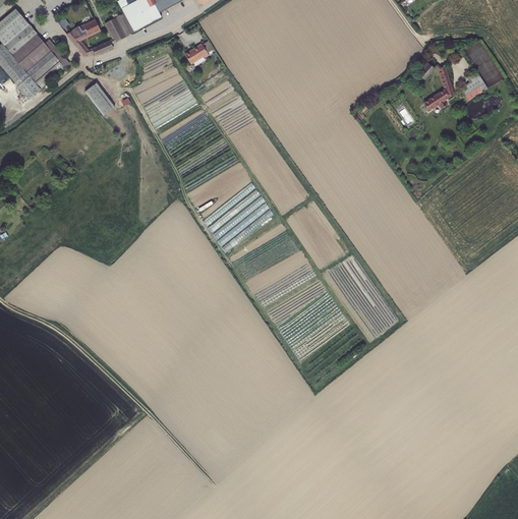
[(123,11),(104,20),(116,15),(123,34),(161,18),(159,13),(188,1),(187,0),(136,0),(131,2),(129,0),(119,0),(123,11)]
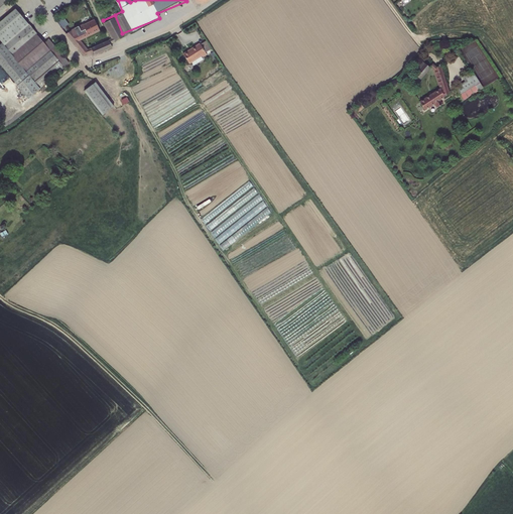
[(0,29),(4,34),(31,18),(22,7),(0,25),(0,29)]
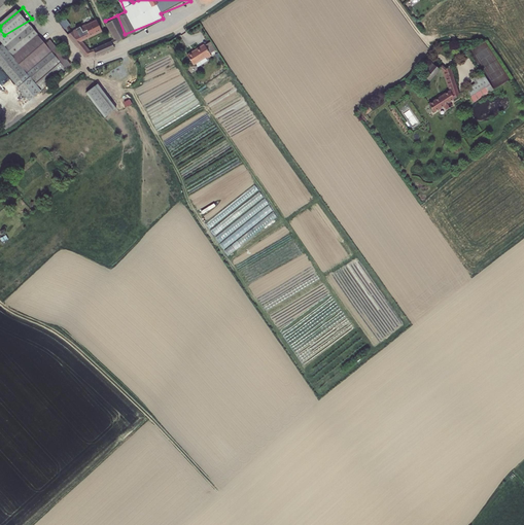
[(61,15),(56,9),(48,12),(56,20),(61,15)]
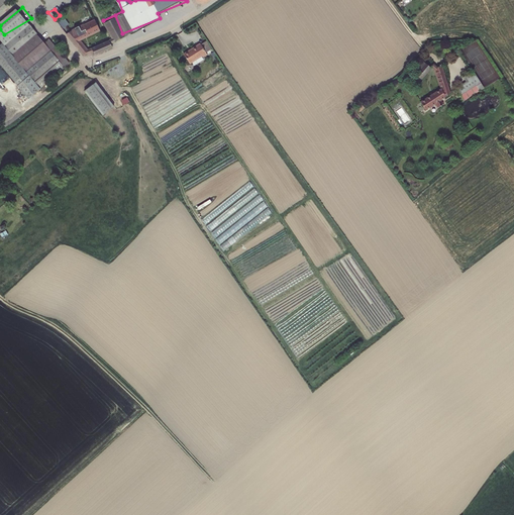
[(92,52),(109,44),(108,40),(123,35),(122,33),(115,15),(103,20),(109,35),(88,44),(89,47),(92,52)]
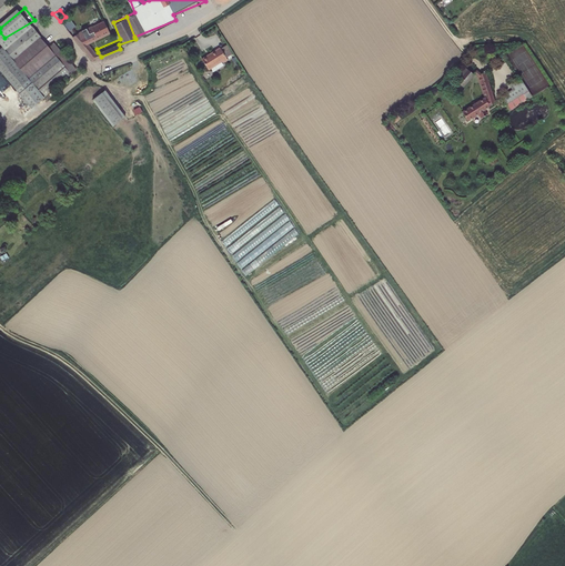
[(88,57),(93,54),(91,51),(82,39),(107,30),(100,19),(88,23),(87,23),(68,33),(88,57)]
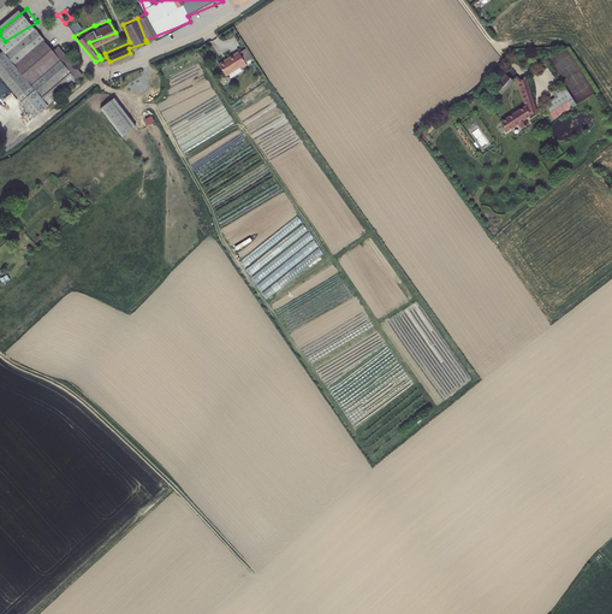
[(37,22),(5,41),(11,49),(41,24),(37,22)]
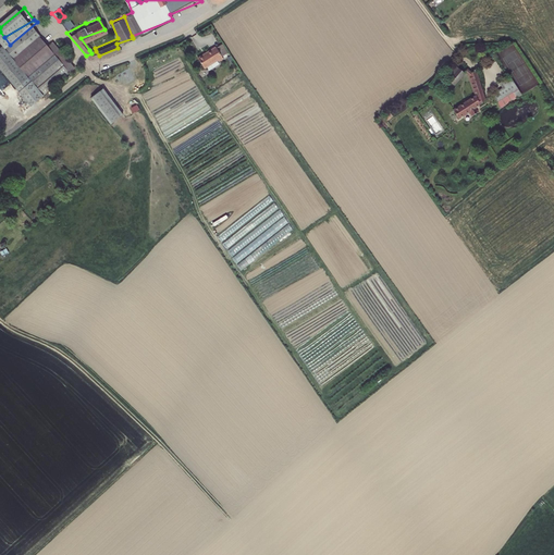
[(74,66),(37,22),(10,45),(3,49),(15,63),(25,75),(40,94),(74,66)]
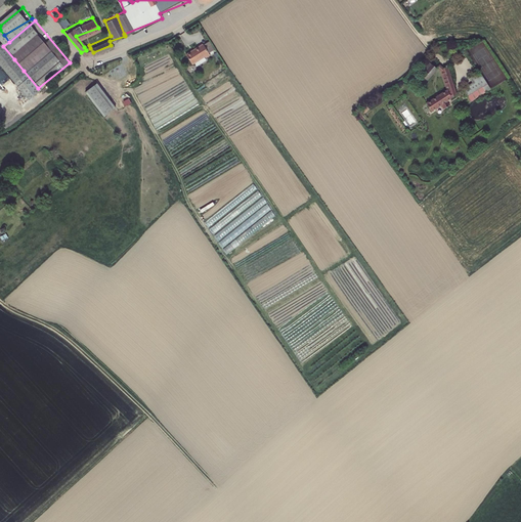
[(14,59),(3,46),(0,42),(0,66),(12,81),(24,71),(14,59)]
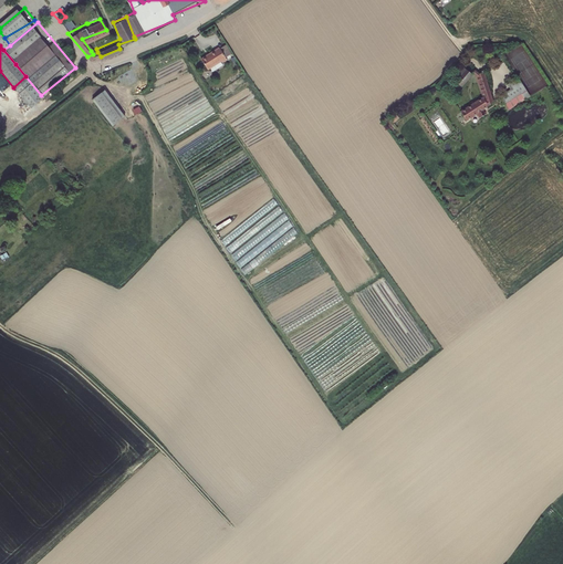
[(216,47),(197,56),(202,68),(217,60),(217,62),(222,59),(216,47)]
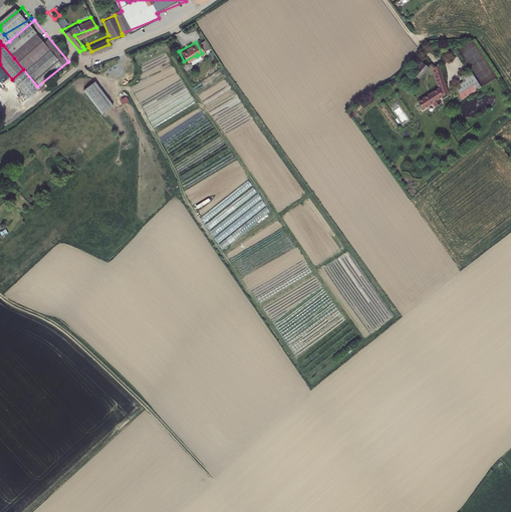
[(424,64),(416,56),(413,57),(407,66),(410,69),(403,76),(408,81),(424,64)]
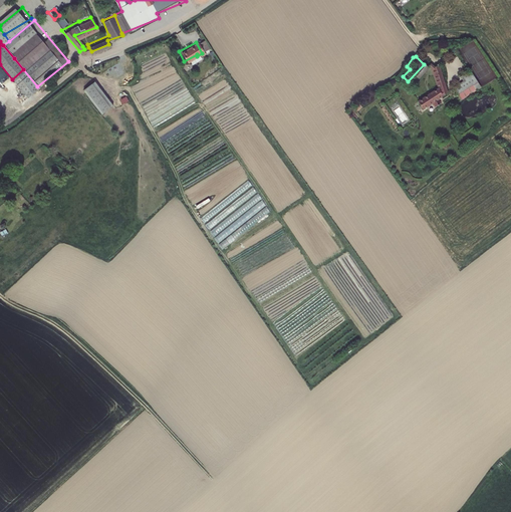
[(108,69),(117,63),(115,58),(105,64),(108,69)]
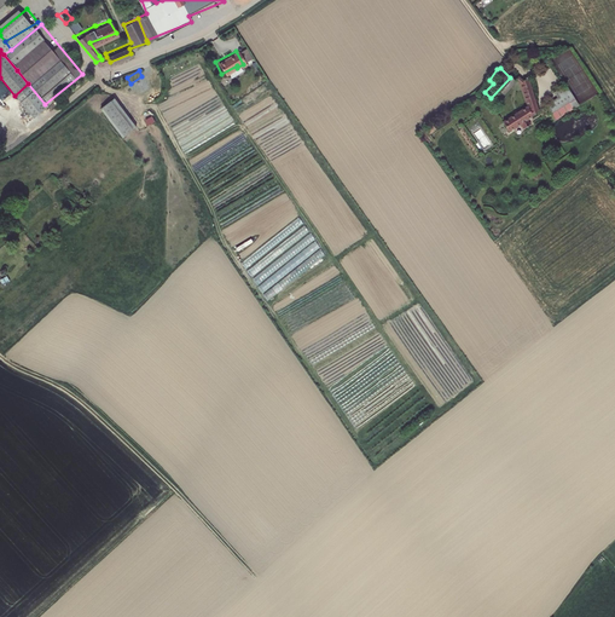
[(521,103),(497,120),(502,127),(533,108),(522,75),(517,76),(514,80),(521,103)]
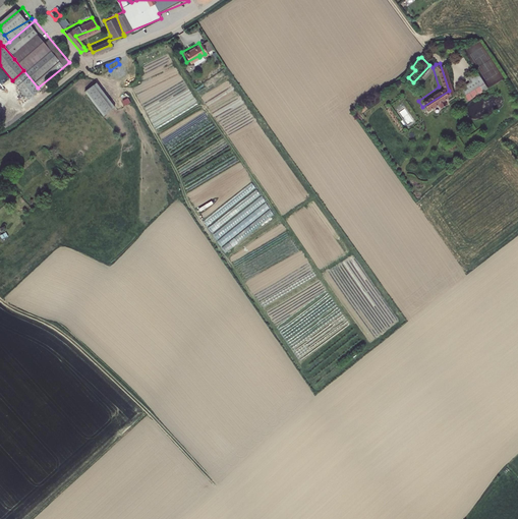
[(468,79),(478,75),(471,66),(461,73),(464,78),(461,80),(462,81),(468,79)]
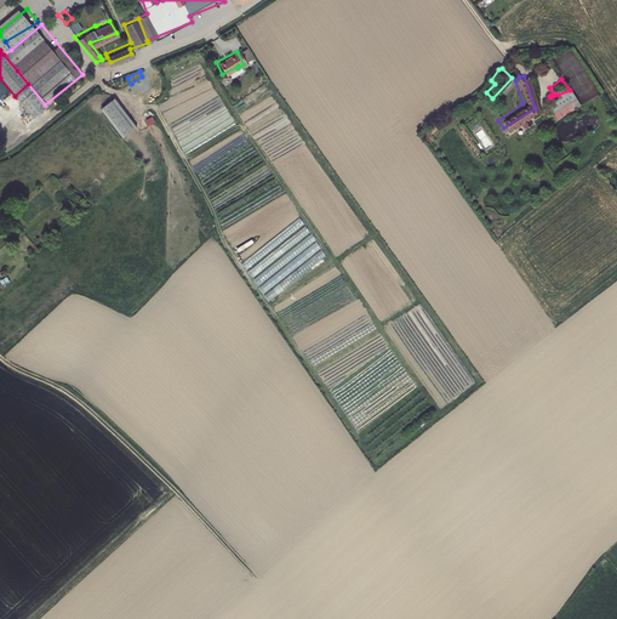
[(549,112),(552,115),(576,100),(570,90),(558,95),(561,106),(549,112)]
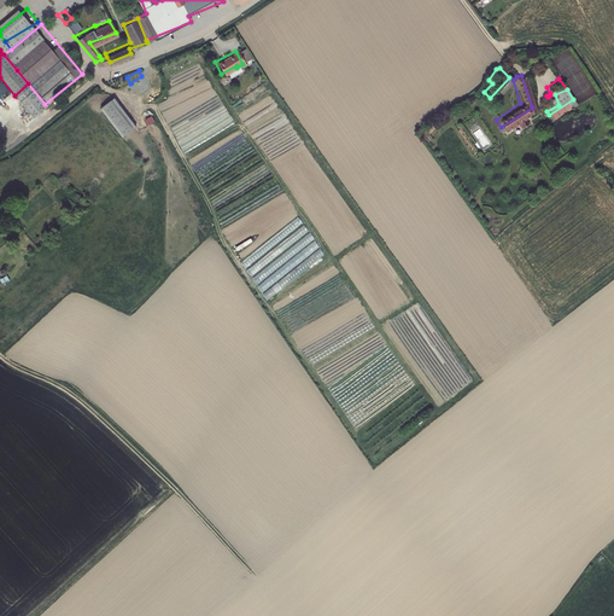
[(539,102),(547,111),(559,105),(555,94),(548,97),(547,96),(539,102)]
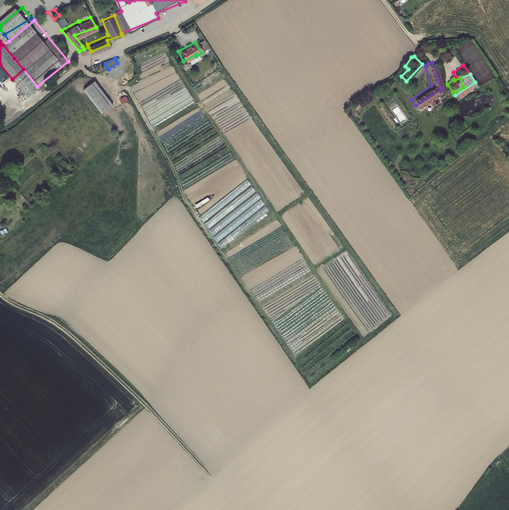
[(82,87),(100,112),(111,104),(94,79),(82,87)]
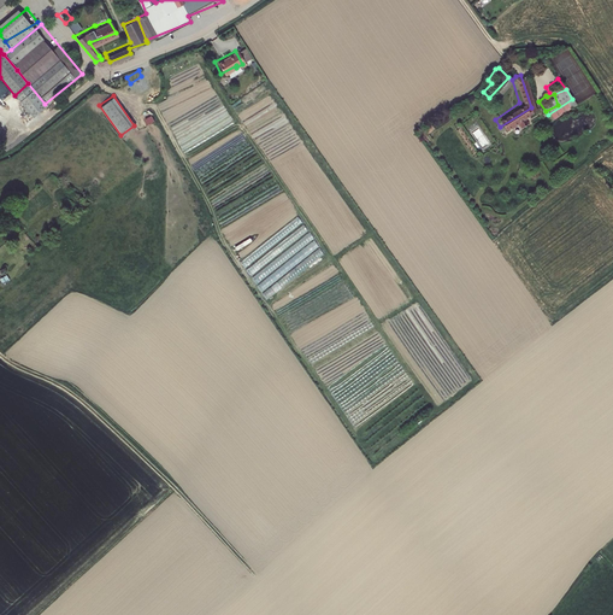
[(263,296),(322,253),(311,238),(312,236),(308,232),(249,274),(254,281),(253,281),(259,290),(263,296)]
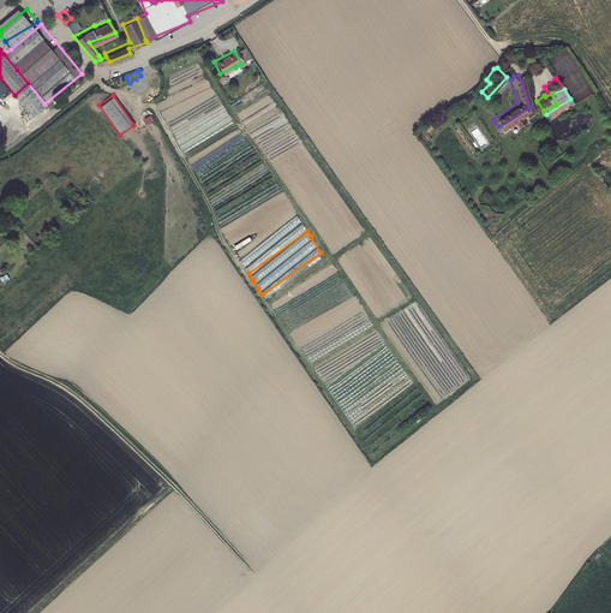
[(233,247),(249,237),(246,234),(232,244),(233,247)]
